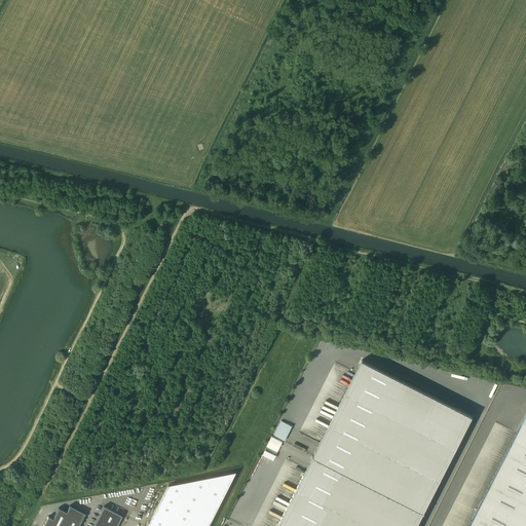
[(416,525),(473,415),(363,360),(277,525),(416,525)]
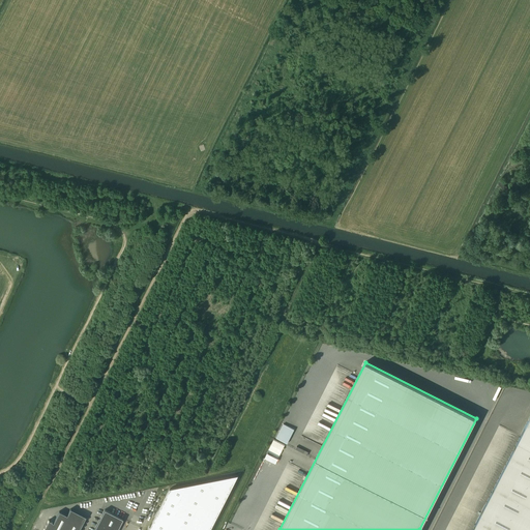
[(529,529),(529,416),(471,529),(529,529)]
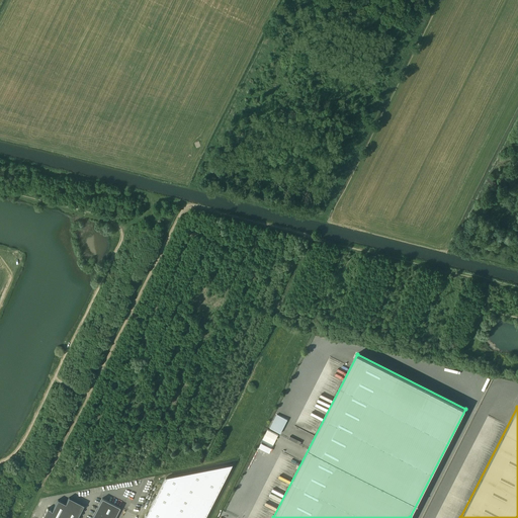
[(276,414),(270,428),(281,433),(288,419),(276,414)]
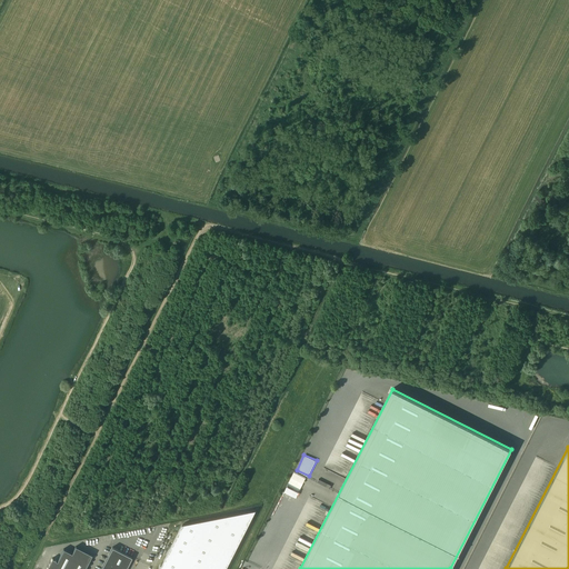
[(297,497),(306,477),(293,471),(285,491),(297,497)]
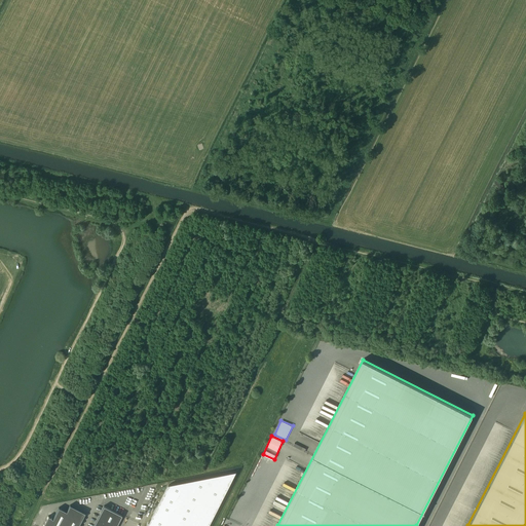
[(209,525),(236,472),(168,485),(148,525),(145,525),(144,525),(209,525)]
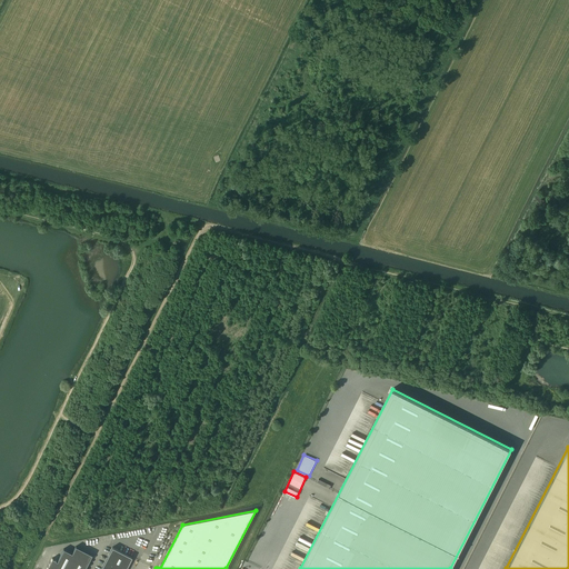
[(85,568),(92,555),(76,547),(72,553),(63,549),(57,561),(56,560),(52,558),(46,568),(85,568)]
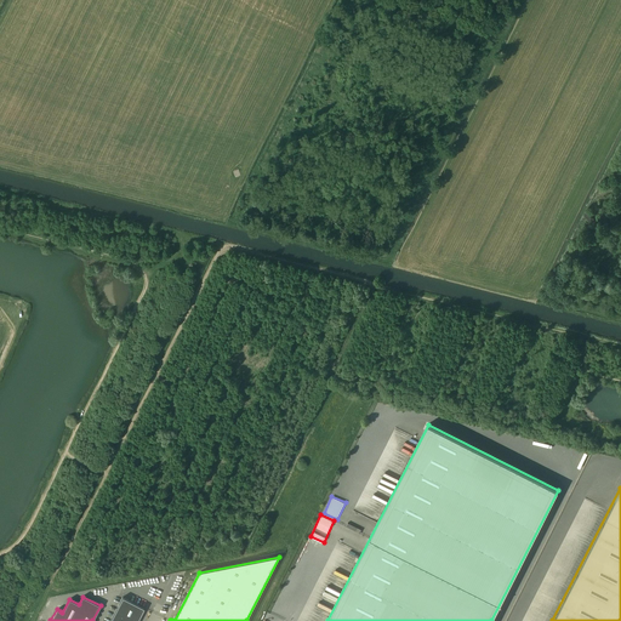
[(137,620),(144,608),(123,597),(109,620),(137,620)]
